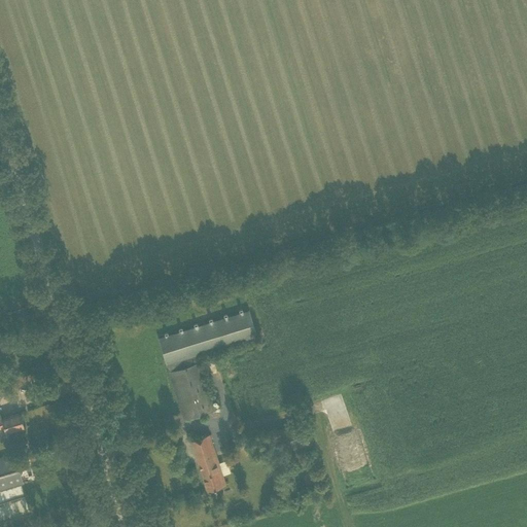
[(197,355),(256,336),(248,309),(168,335),(157,338),(166,363),(167,363),(169,371),(184,420),(214,410),(197,355)]
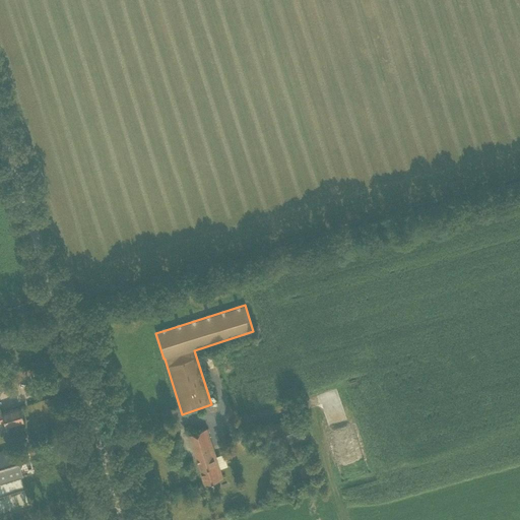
[(6,376),(3,382),(9,385),(12,379),(6,376)]
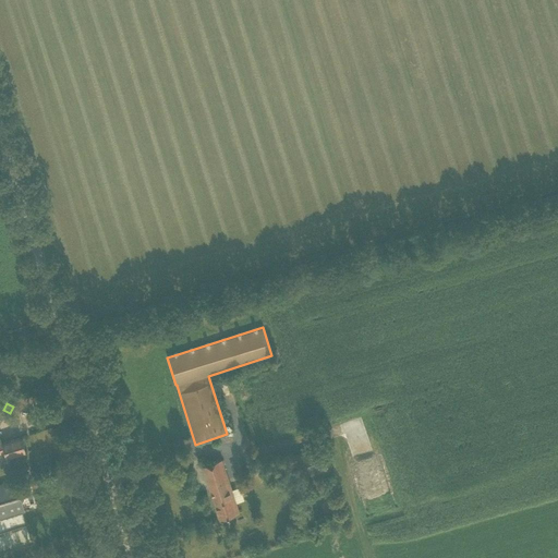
[(0,452),(3,451),(5,458),(25,451),(21,437),(1,444),(0,439),(0,452)]
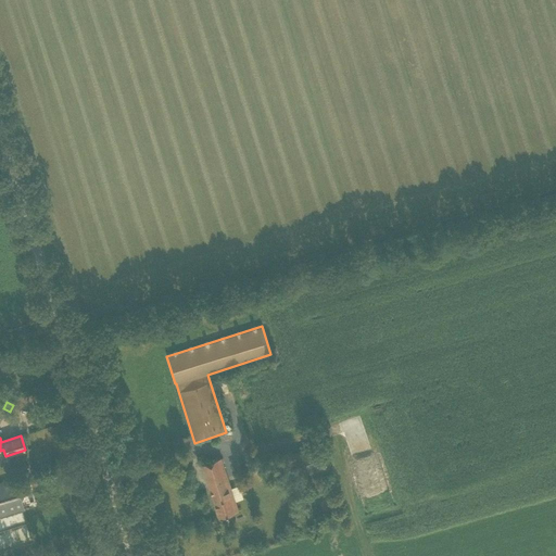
[(320,446),(287,456),(295,487),(329,477),(320,446)]
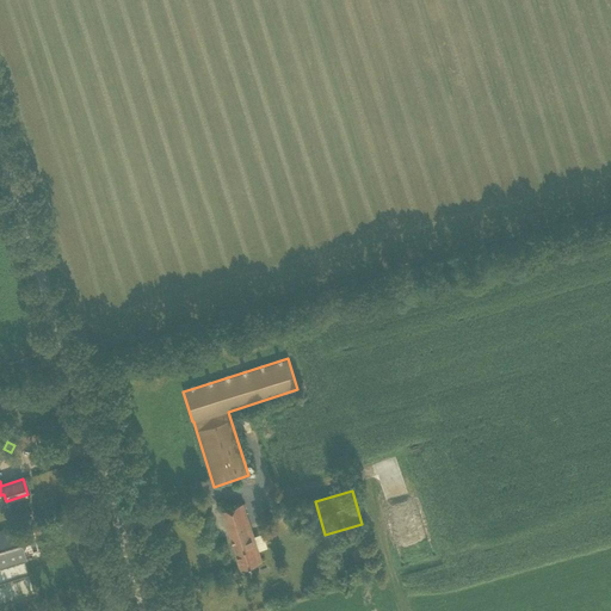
[(261,561),(242,503),(221,510),(240,568),(261,561)]
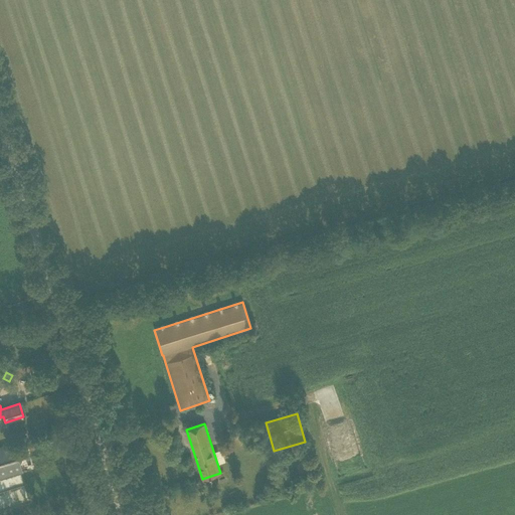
[(0,479),(22,473),(13,443),(0,447),(0,479)]
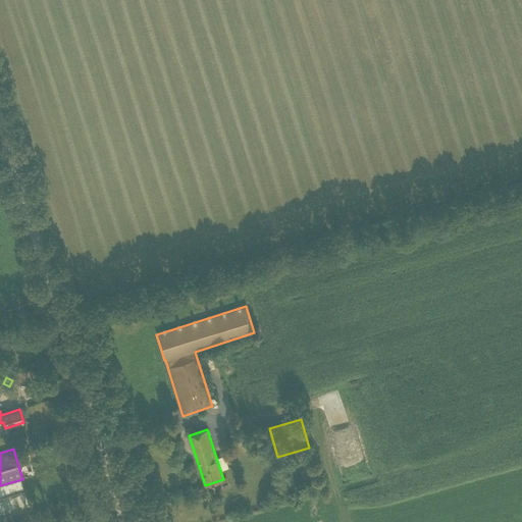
All buildings are outlined.
